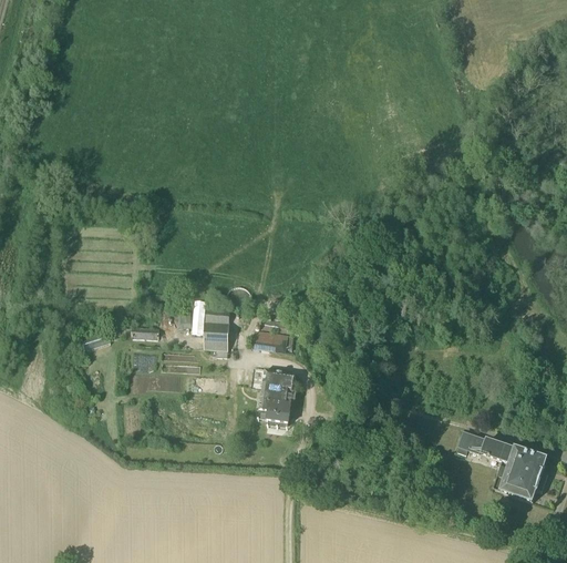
[(250,299),(250,298),(249,294),(248,292),(246,289),(243,287),(240,286),(237,286),(235,286),(233,287),(228,289),(227,292),(226,294),(225,298),(226,303),(227,305),(228,307),(233,309),(234,310),(237,310),(240,310),(243,310),(246,308),(248,306),(249,304),(250,299)]
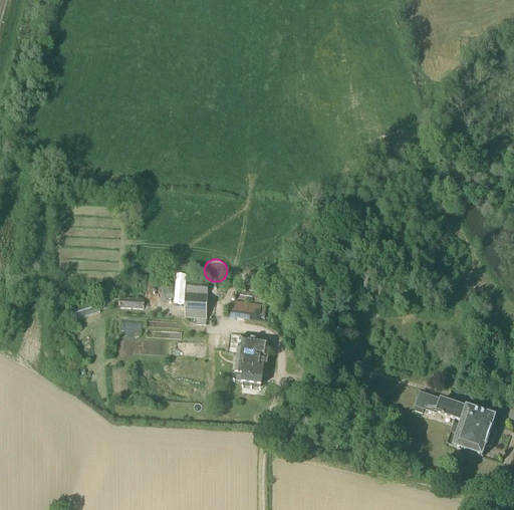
[(186,291),(186,294),(185,305),(185,315),(196,316),(196,322),(206,323),(208,293),(208,281),(187,279),(187,291),(186,291)]
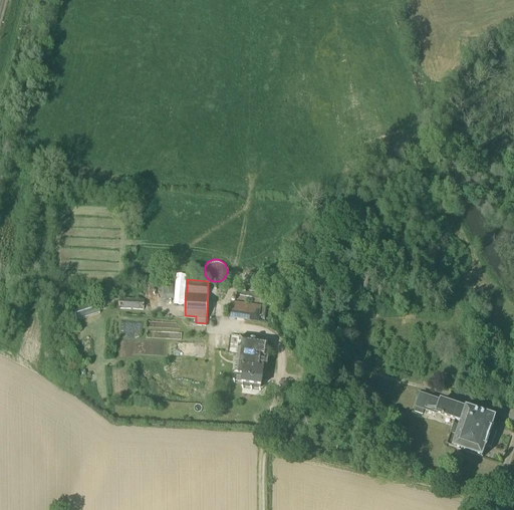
[(159,282),(161,297),(174,296),(173,281),(159,282)]
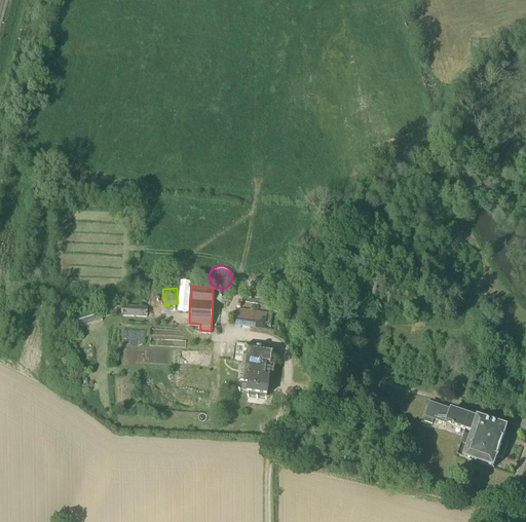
[(240,307),(266,310),(271,311),(272,305),(242,299),(240,307)]
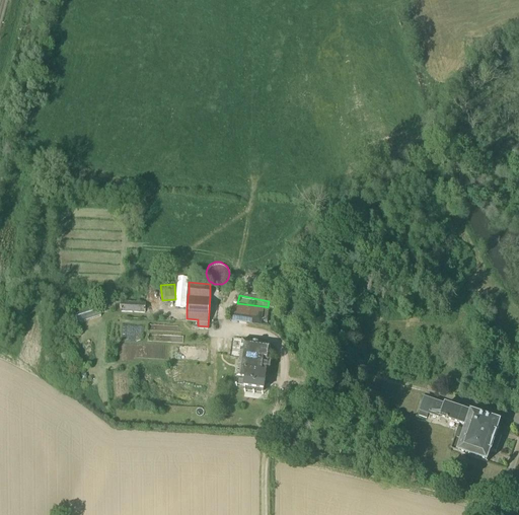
[(120,309),(145,310),(145,299),(121,298),(120,309)]
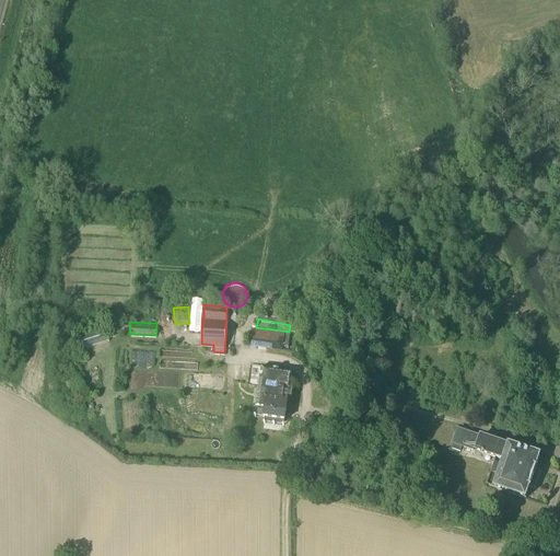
[(283,331),(256,327),(252,326),(249,344),(281,349),(283,331)]
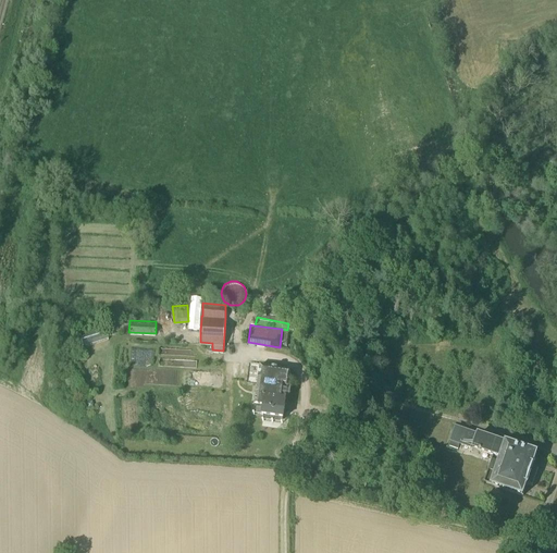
[(78,334),(82,345),(108,336),(103,327),(78,334)]
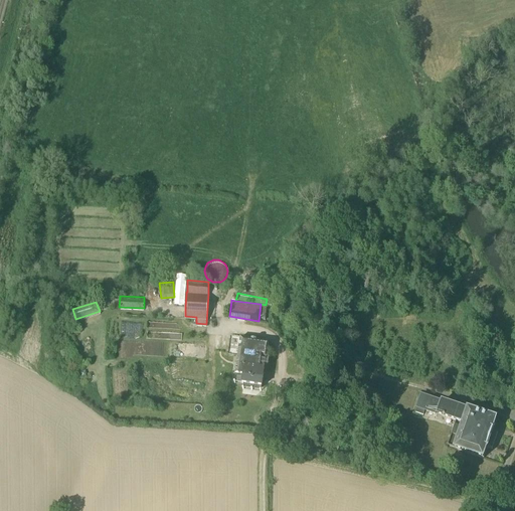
[(237,353),(266,356),(268,339),(239,335),(237,353)]
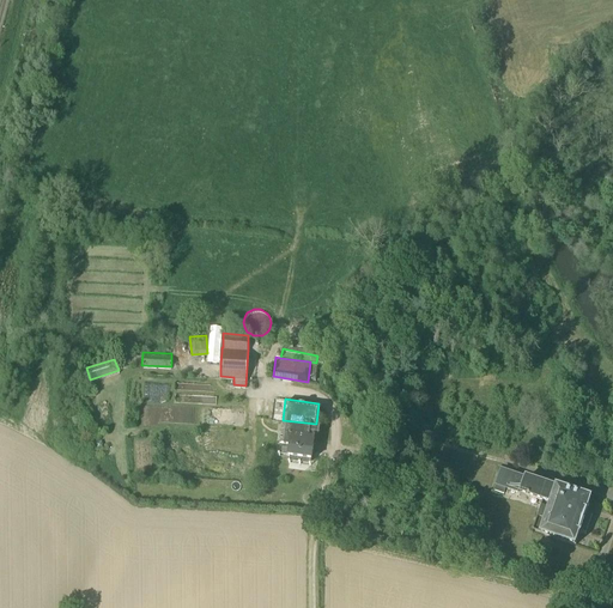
[(316,424),(283,420),(280,443),(290,444),(289,454),(313,457),(316,424)]
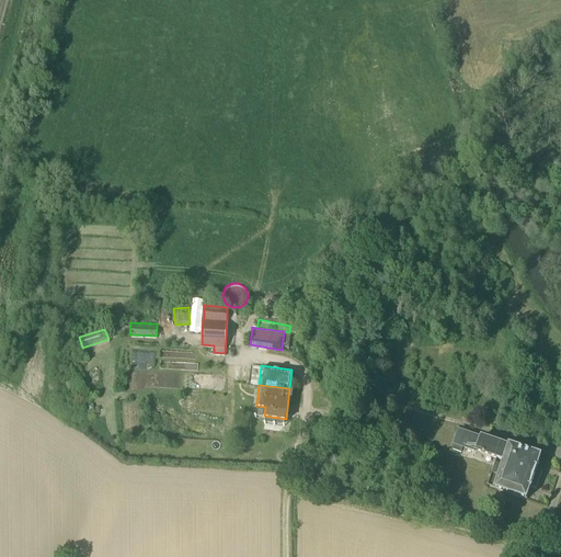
[(377,404),(381,405),(388,407),(393,388),(381,386),(378,399),(377,404)]
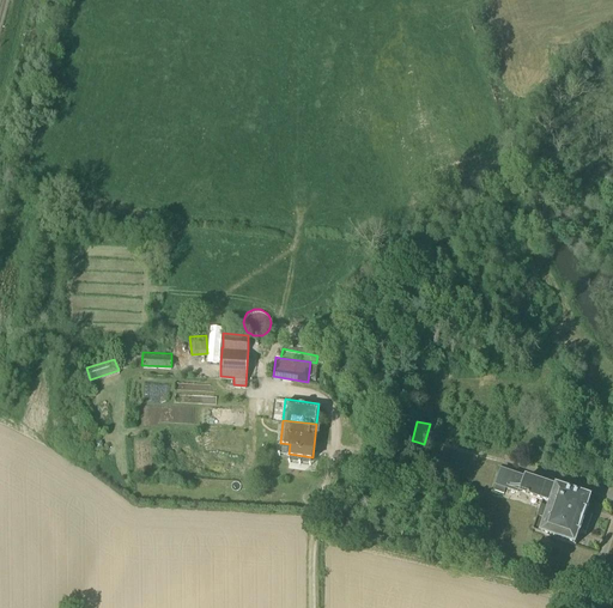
[(493,487),(503,491),(505,485),(542,498),(533,528),(541,530),(575,542),(577,532),(578,532),(580,529),(584,530),(592,511),(587,510),(587,508),(586,506),(590,496),(557,485),(556,485),(501,467),(493,487)]
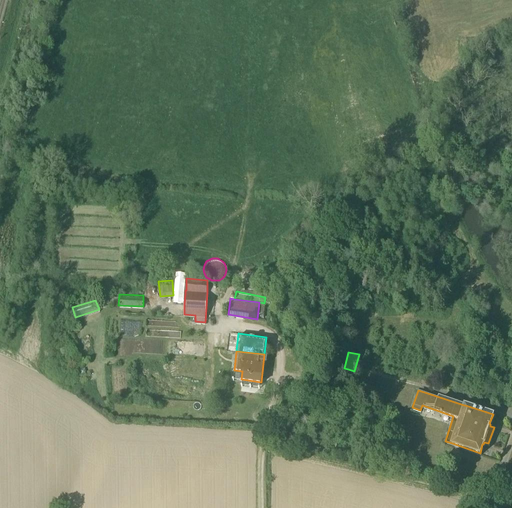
All buildings are outlined.
